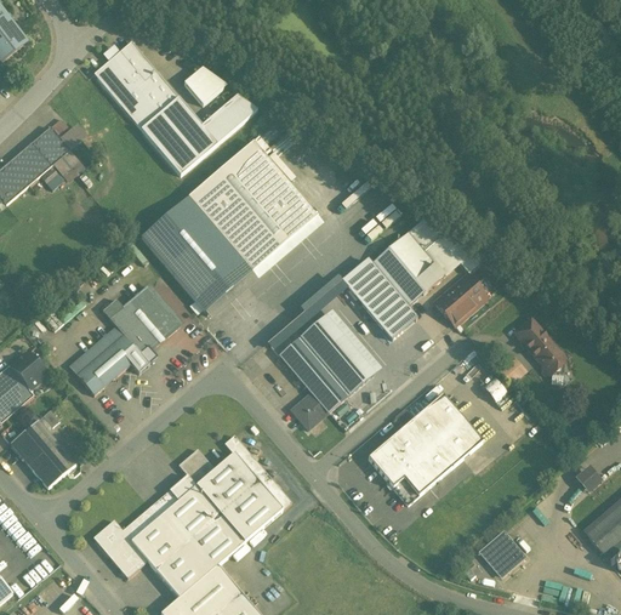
[(0,3),(0,56),(1,58),(22,43),(10,26),(12,24),(6,18),(10,16),(0,3)]
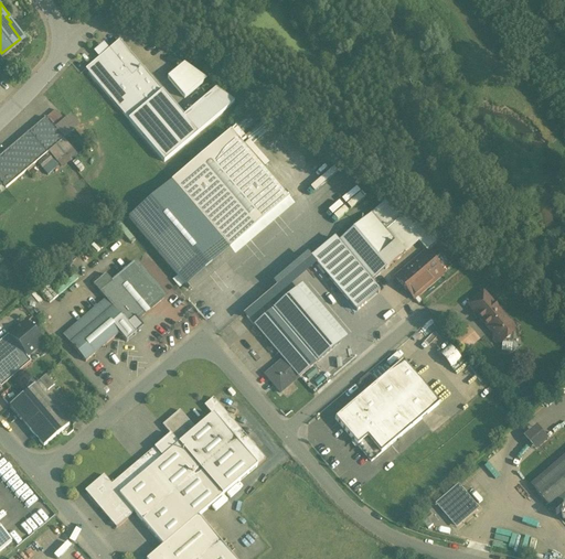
[(183,111),(119,35),(107,46),(104,45),(99,50),(99,53),(85,64),(163,157),(234,97),(215,84),(183,111)]
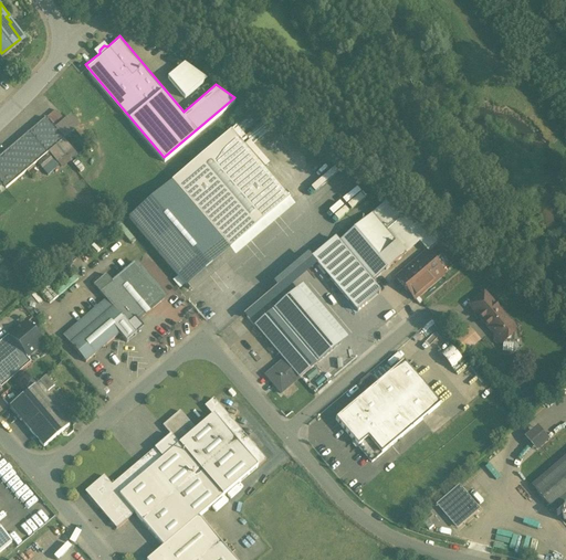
[(186,93),(210,76),(195,54),(170,71),(186,93)]
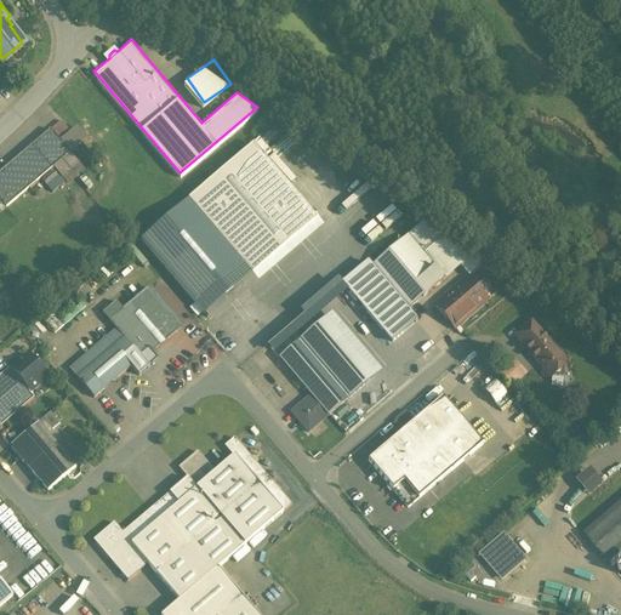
[(50,125),(0,166),(0,194),(1,197),(6,201),(69,148),(50,125)]
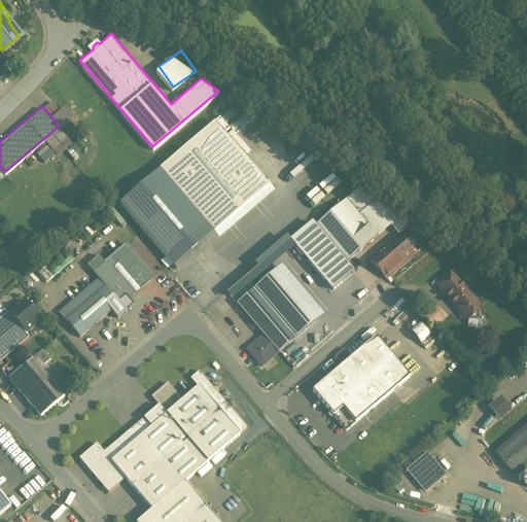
[(213,229),(269,182),(214,118),(119,200),(174,263),(213,229)]
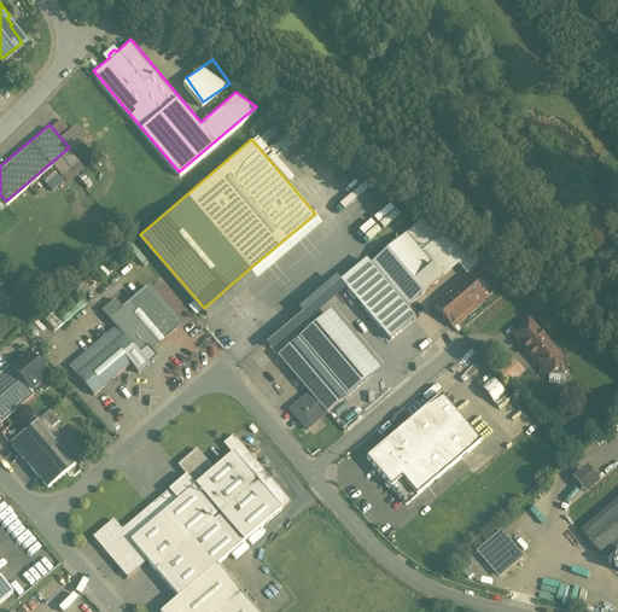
[(447,244),(423,215),(418,220),(454,262),(462,255),(450,240),(447,244)]
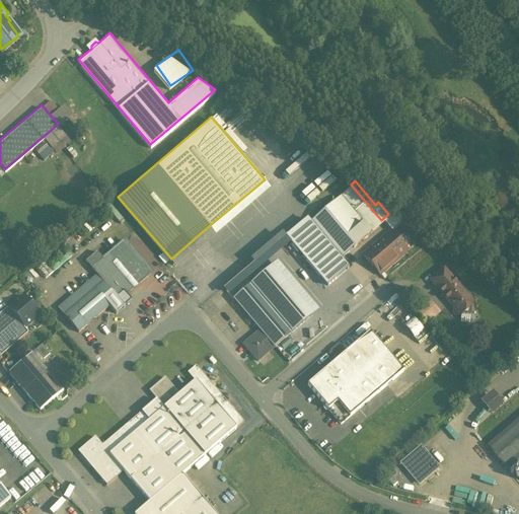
[(381,220),(351,185),(309,219),(306,215),(286,232),(327,282),(348,265),(340,254),(381,220)]
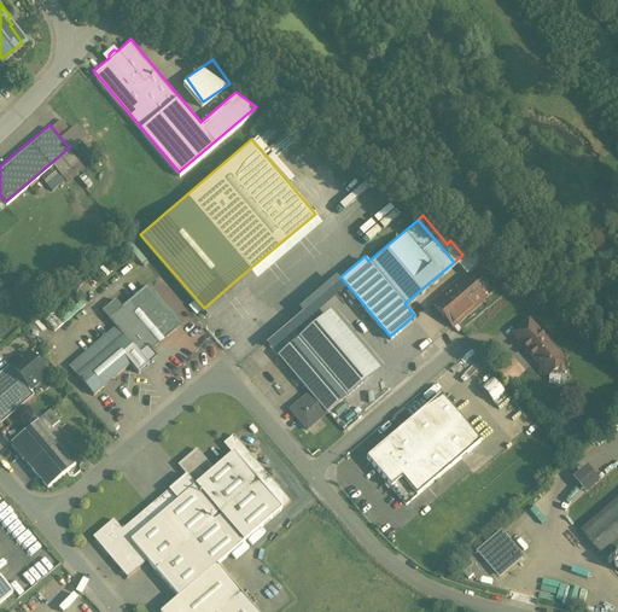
[(485,295),(465,270),(431,298),(444,314),(450,308),(459,318),(472,306),(485,295)]
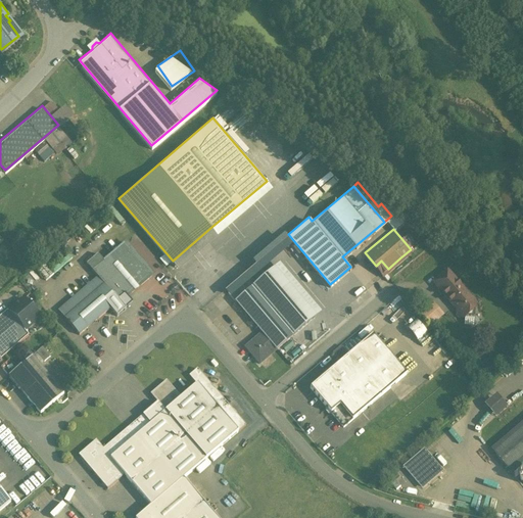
[(124,239),(103,256),(98,250),(86,260),(97,273),(98,273),(119,296),(119,297),(150,270),(125,240),(124,239)]
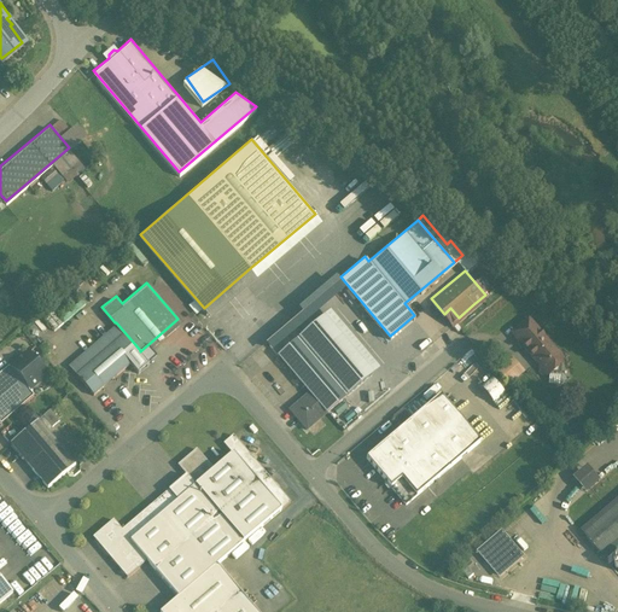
[(551,341),(528,315),(511,328),(534,355),(551,341)]
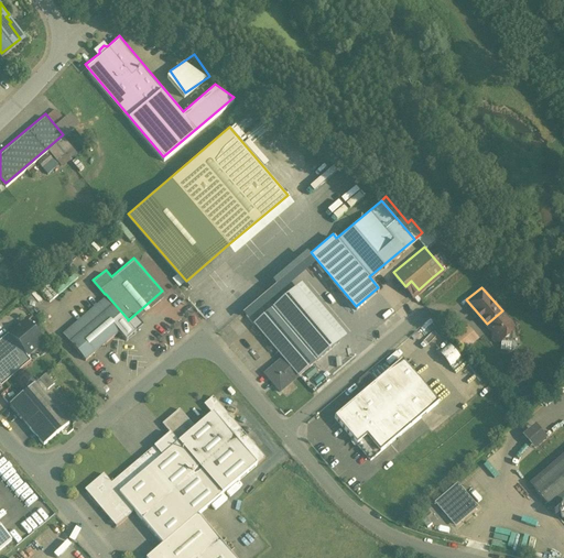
[(105,294),(63,330),(85,357),(128,320),(128,319),(106,294),(105,294)]
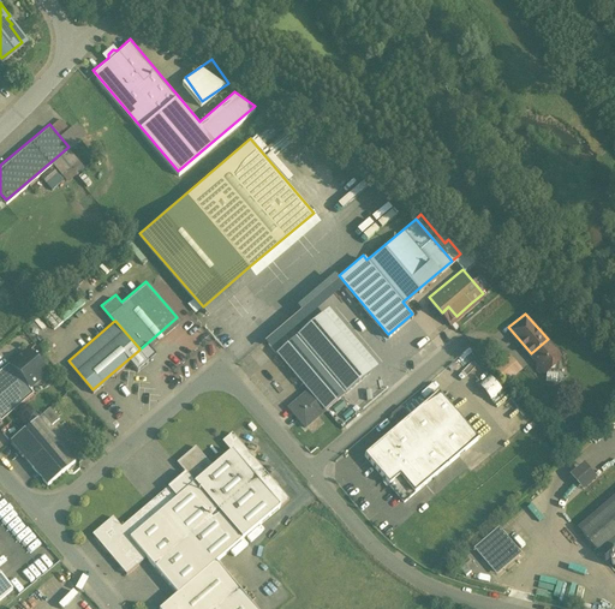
[(305,423),(345,389),(297,333),(278,350),(309,387),(288,404),(305,423)]
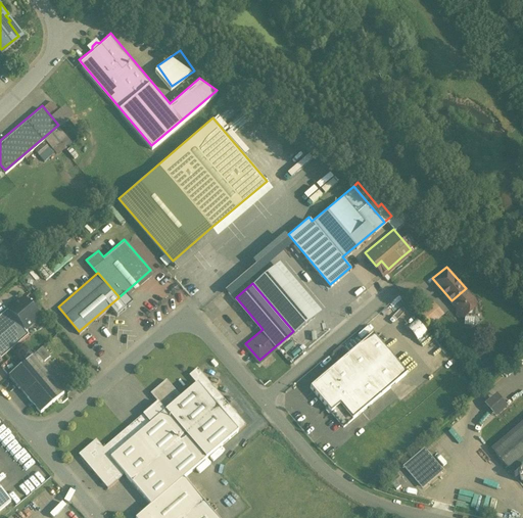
[(467,290),(466,288),(452,300),(453,302),(454,301),(457,305),(457,311),(459,314),(464,314),(467,312),(474,313),(475,298),(472,295),(469,294),(466,291),(467,290)]
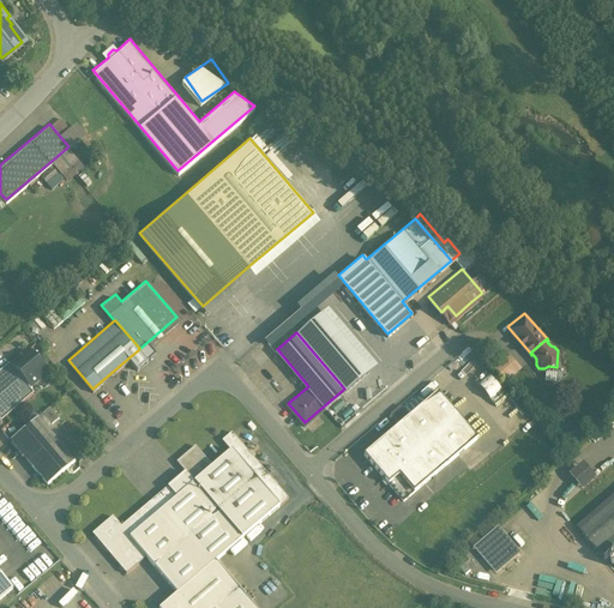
[(46,368),(28,347),(10,361),(28,384),(46,368)]
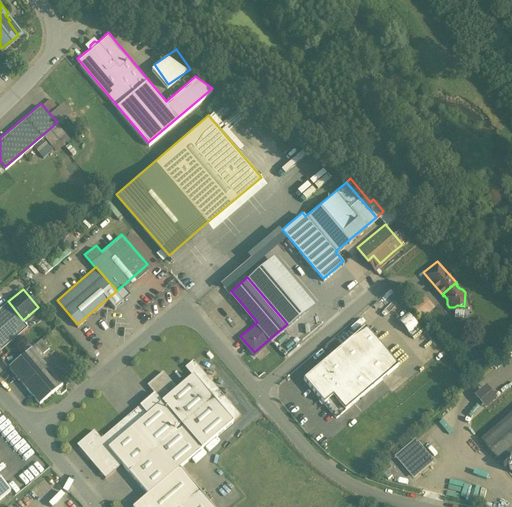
[(429,292),(418,301),(427,312),(438,302),(429,292)]
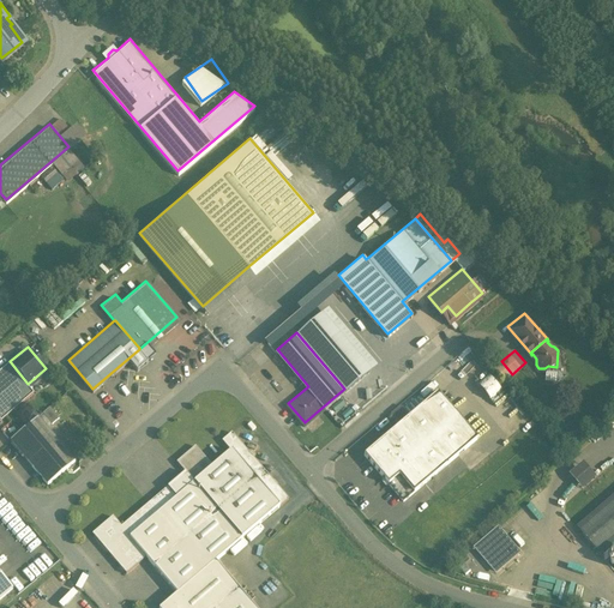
[(8,360),(0,367),(0,416),(0,417),(34,389),(28,384),(10,361),(8,360)]
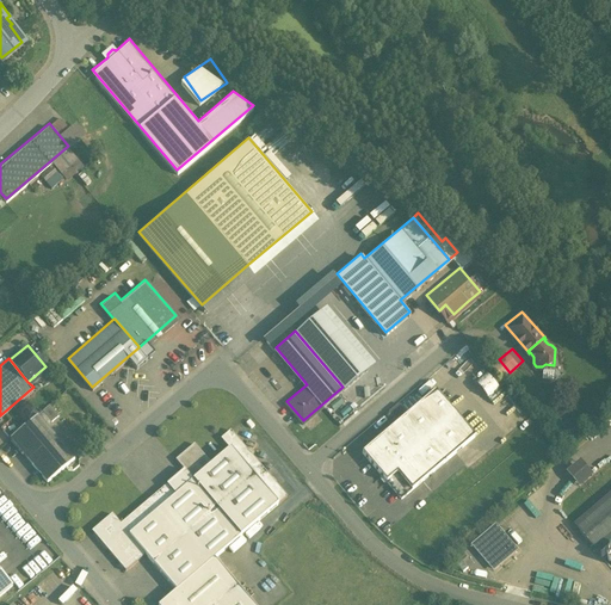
[(436,386),(362,449),(382,471),(380,473),(380,475),(383,480),(386,480),(387,477),(401,494),(475,432),(436,386)]
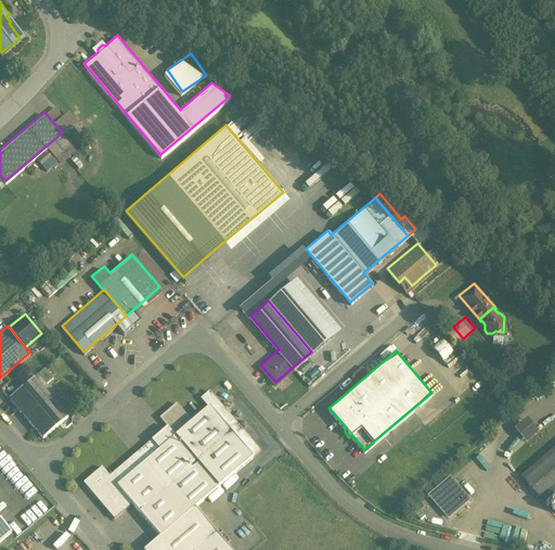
[(67,413),(34,373),(9,395),(42,434),(67,413)]
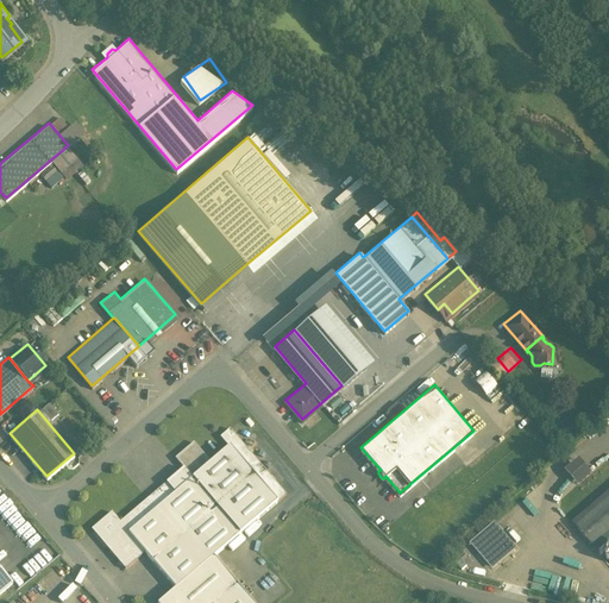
[(120,517),(119,519),(144,548),(175,584),(176,584),(213,552),(286,491),(230,425),(220,433),(228,444),(211,458),(193,438),(175,454),(192,475),(175,489),(167,478),(120,517)]
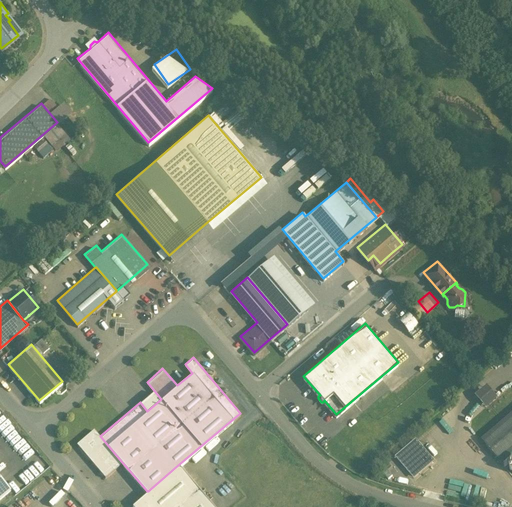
[(487,384),(477,393),(486,404),(496,395),(487,384)]
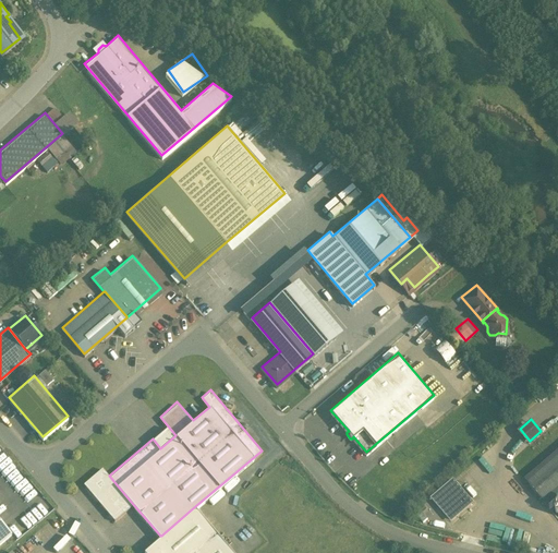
[(557,447),(524,476),(546,501),(557,490),(557,447)]
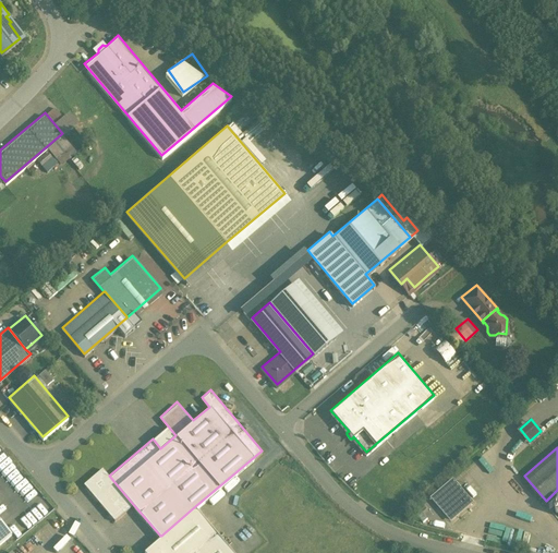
[(132,503),(109,476),(110,475),(102,466),(84,481),(114,518),(132,503)]
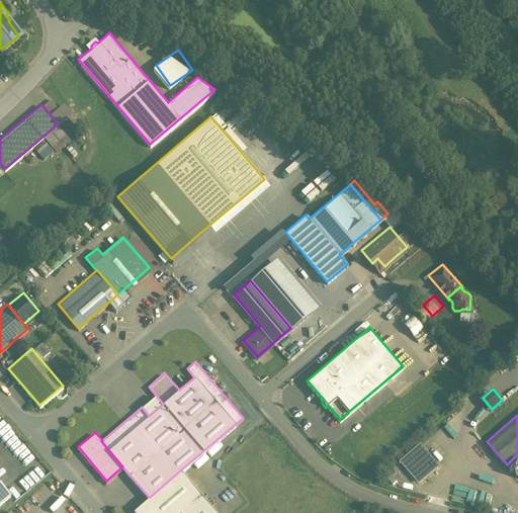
[(437,462),(421,443),(402,458),(419,479),(437,462)]
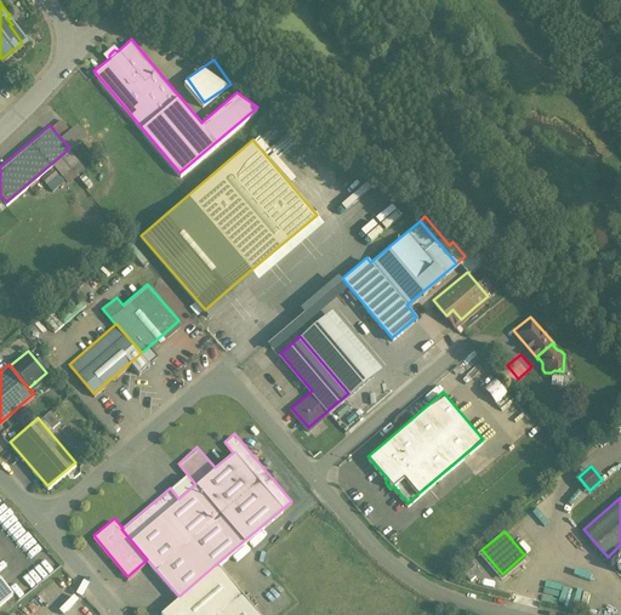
[(261,614),(217,563),(180,596),(178,596),(160,611),(163,614),(261,614)]
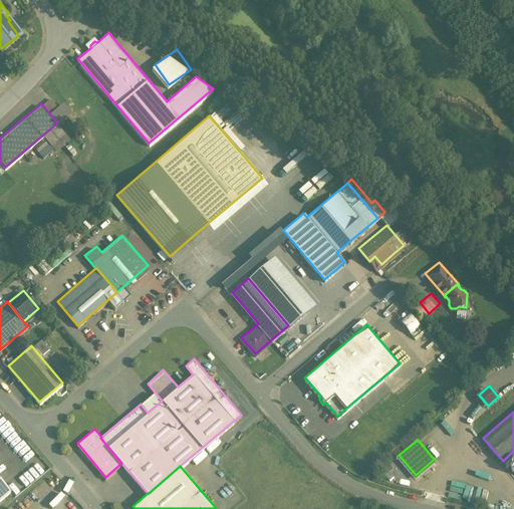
[(0,476),(0,497),(10,489),(0,476)]
